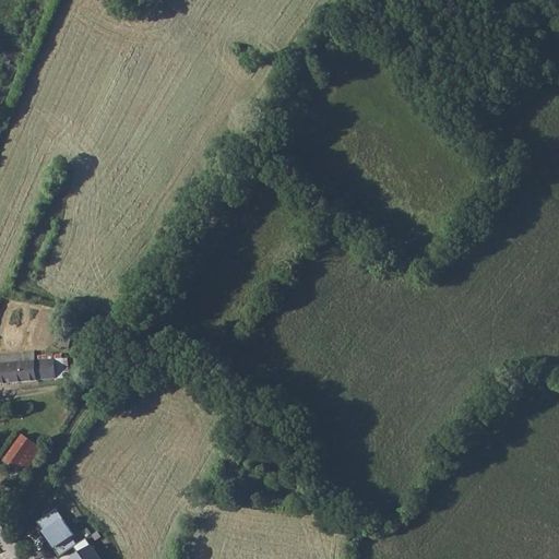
[(72,340),(62,337),(60,346),(70,348),(72,340)]
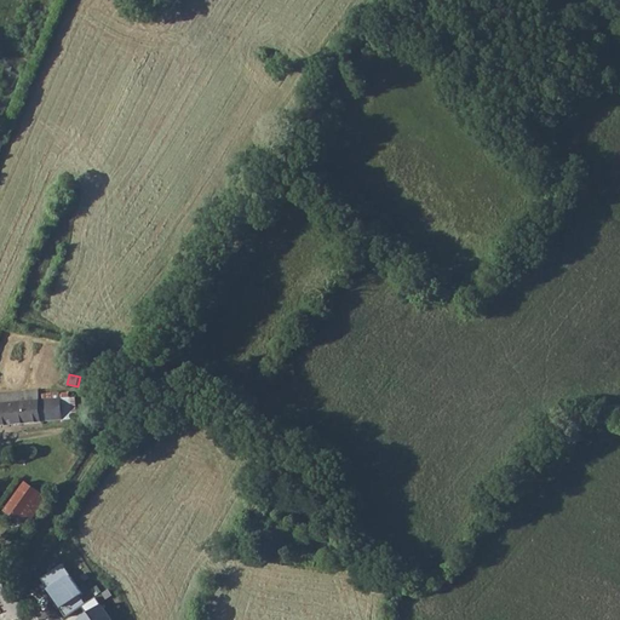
[(0,425),(73,419),(70,397),(69,397),(69,392),(59,394),(59,392),(39,395),(39,391),(0,394),(0,425)]
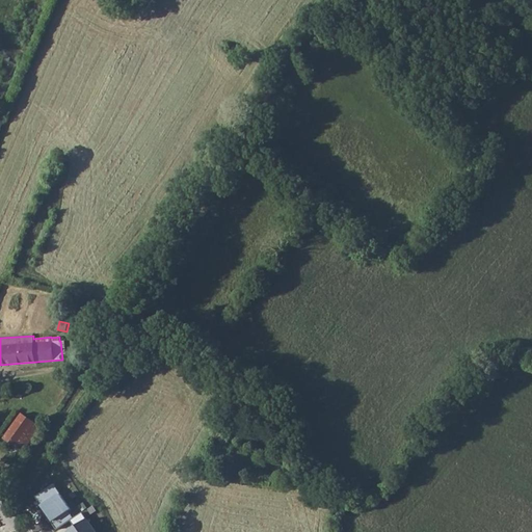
[(20,450),(23,452),(41,427),(22,414),(4,439),(11,444),(20,450)]
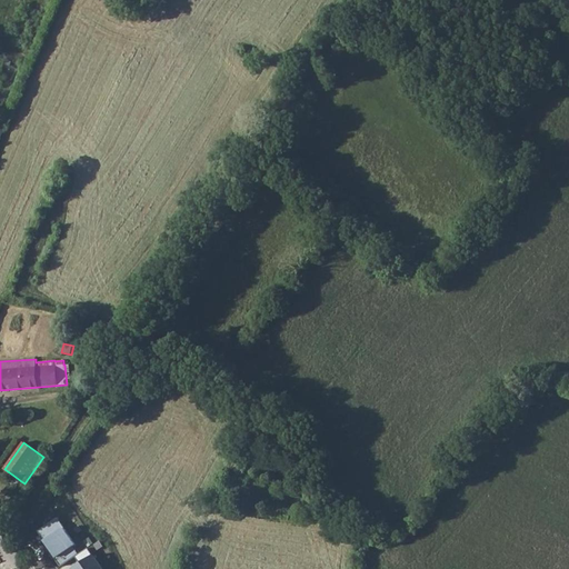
[(21,481),(12,475),(8,481),(17,487),(21,481)]
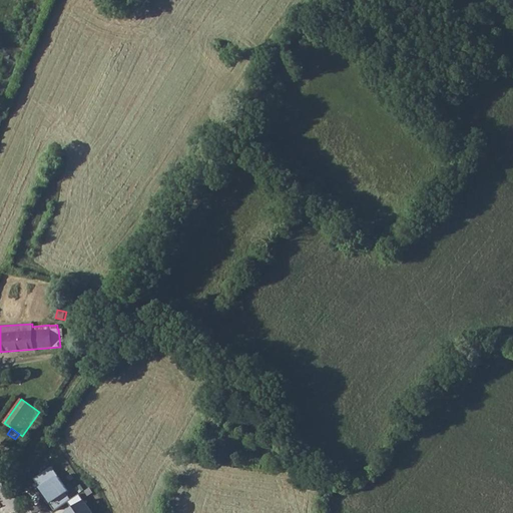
[(68,491),(52,468),(35,479),(51,502),(49,503),(55,511),(71,500),(66,493),(68,491)]
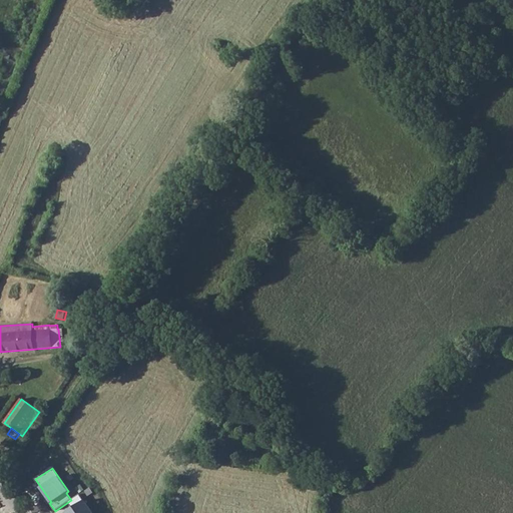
[(92,512),(84,501),(66,512),(92,512)]
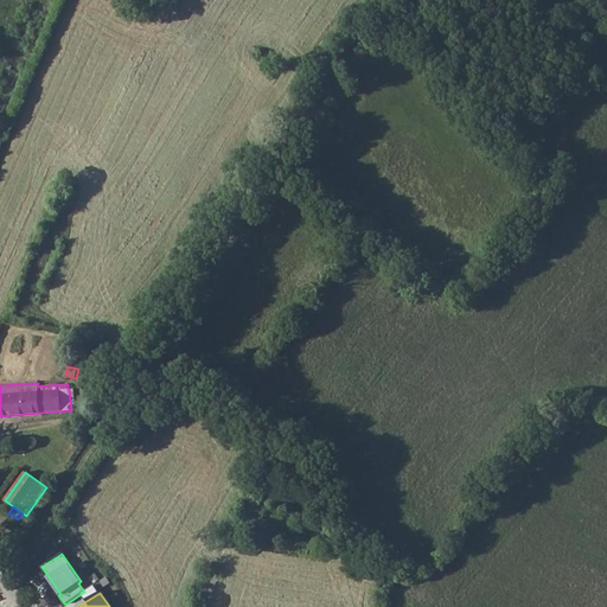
All buildings are outlined.
